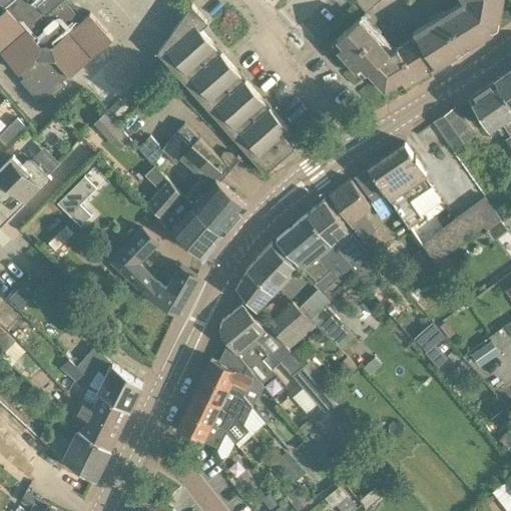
[(0,56),(17,76),(17,75),(21,80),(18,83),(34,101),(34,100),(40,107),(47,101),(64,86),(60,83),(66,78),(67,79),(110,41),(87,15),(79,22),(61,1),(62,0),(0,0),(0,56)]
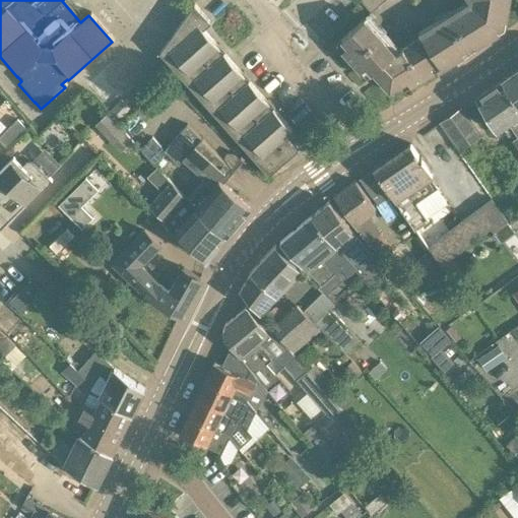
[(369,15),(386,0),(359,0),(357,2),(369,15)]
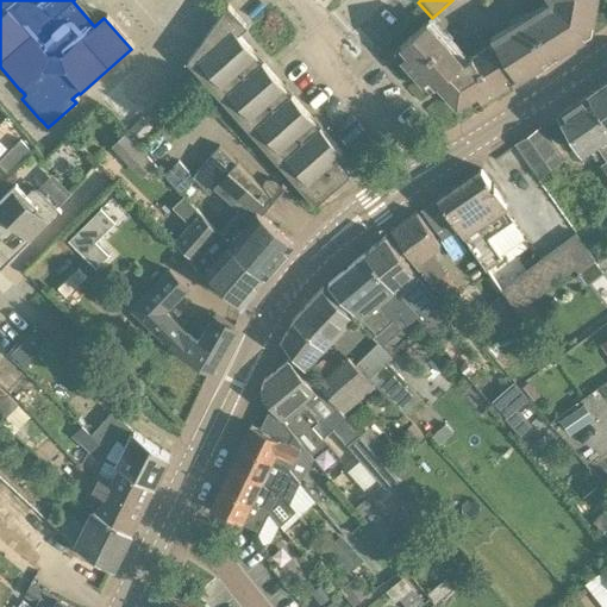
[(489,47),(514,83),(588,37),(594,0),(551,0),(556,5),(489,47)]
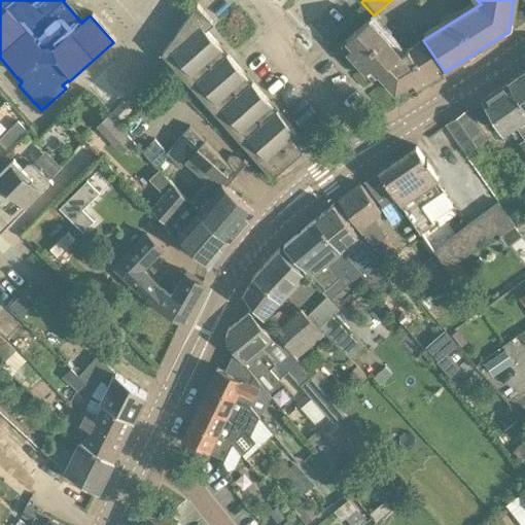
[(211,26),(195,7),(162,58),(270,180),(300,154),(294,148),(288,142),(294,136),(274,113),(271,115),(265,108),(268,106),(249,85),(246,88),(240,80),(242,78),(224,57),(221,60),(214,51),(217,49),(203,33),(211,26)]
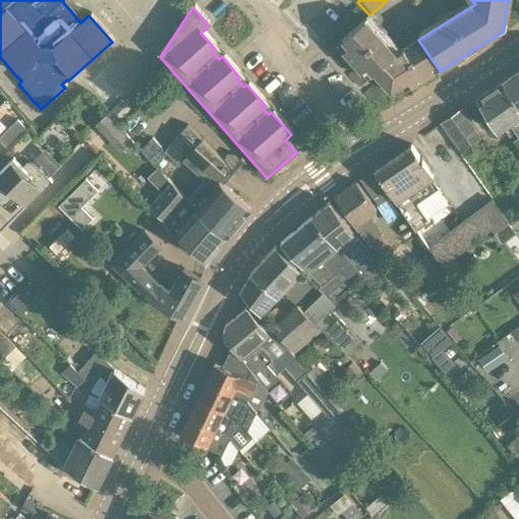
[(440,71),(418,40),(418,38),(397,51),(366,18),(333,48),(358,74),(363,68),(387,95),(397,89),(401,95),(440,71)]
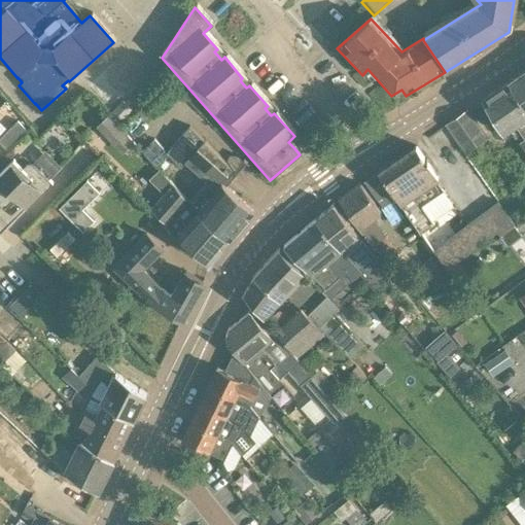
[(524,114),(524,69),(505,83),(524,114)]
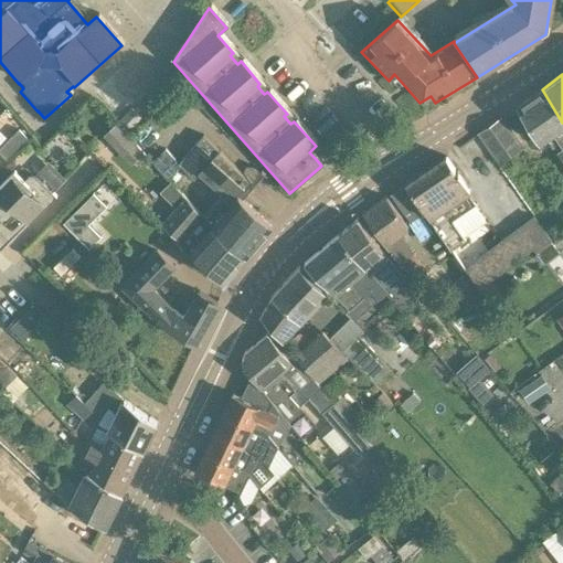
[(562,123),(542,89),(514,109),(537,147),(550,138),(560,152),(554,157),(562,170),(561,171),(562,174),(562,123)]
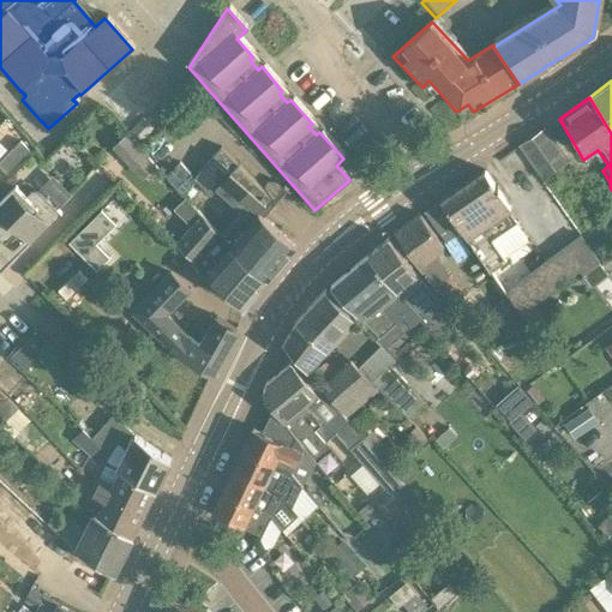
[(141,121),(124,137),(135,148),(150,131),(141,121)]
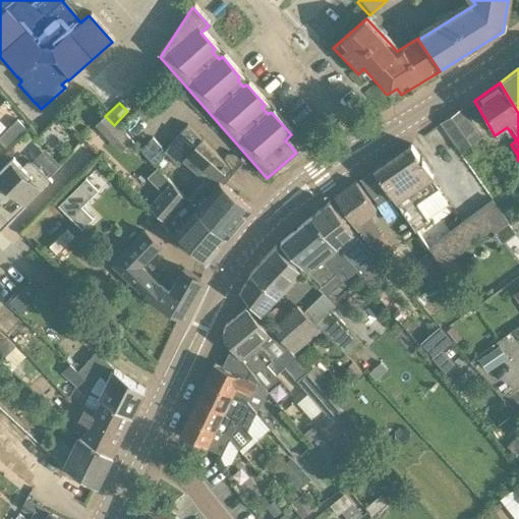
[(456,156),(479,139),(461,112),(438,127),(456,156)]
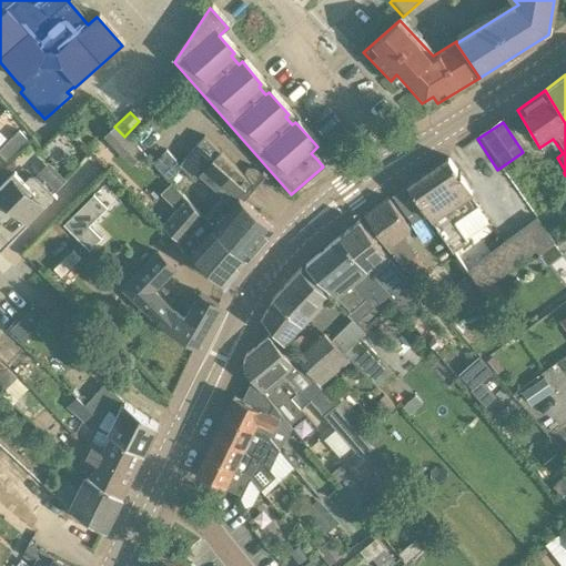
[(129,169),(141,157),(112,128),(101,139),(129,169)]
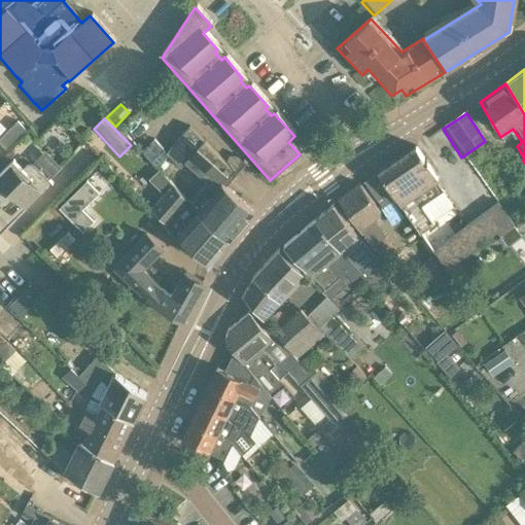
[(0,147),(5,152),(25,132),(16,124),(0,139),(0,147)]
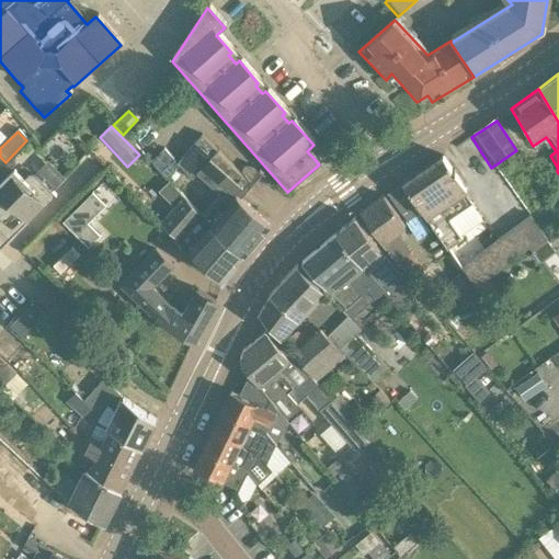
[(200,138),(174,167),(175,168),(191,182),(194,178),(224,207),(246,183),(200,138)]
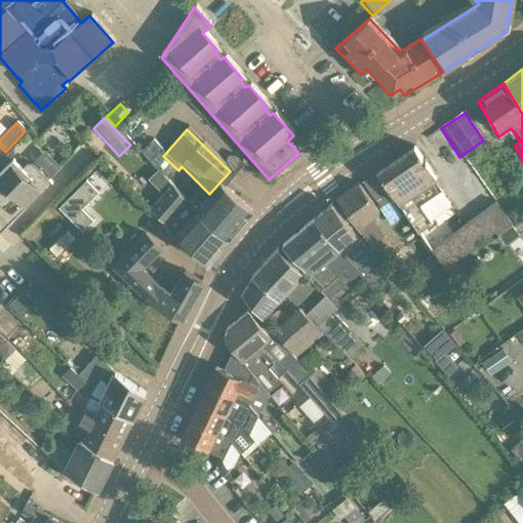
[(164,157),(163,156),(151,143),(138,155),(153,169),(155,168),(161,160),(164,157)]
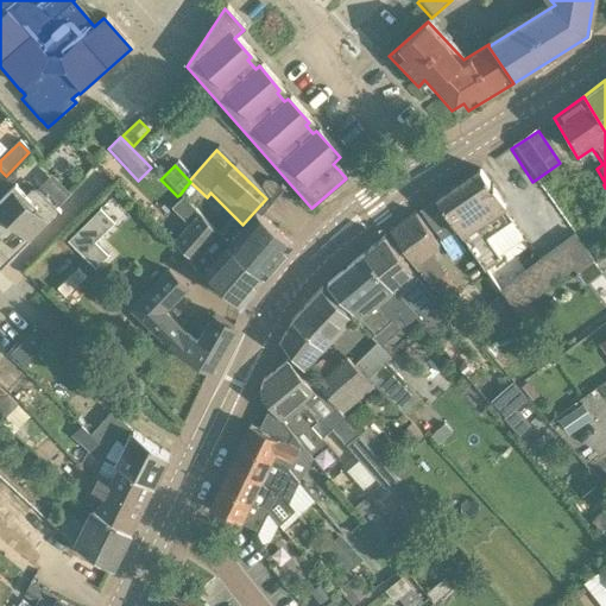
[(435,201),(449,225),(483,272),(497,262),(483,240),(509,223),(500,210),(503,209),(478,172),(435,201)]
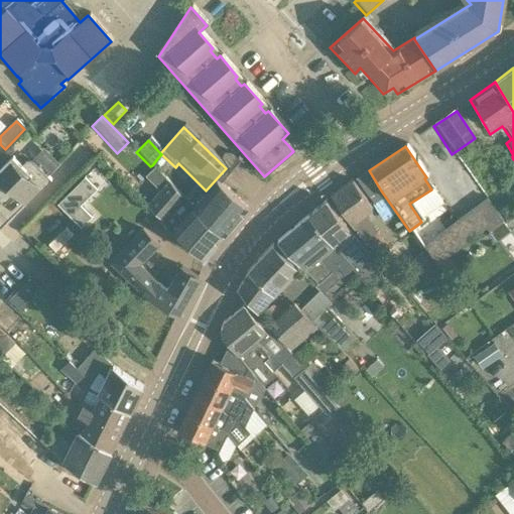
[(158,157),(152,165),(157,169),(164,162),(158,157)]
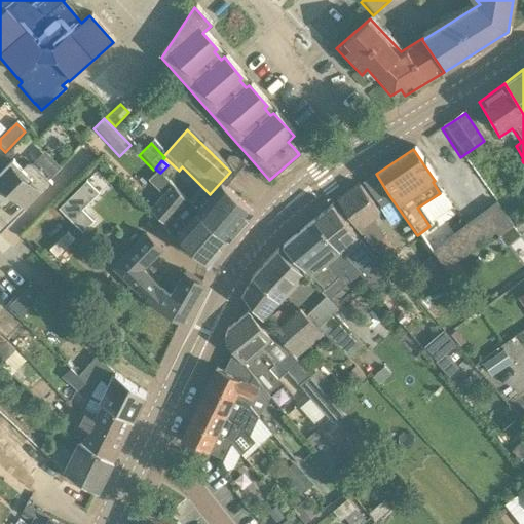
[(21,171),(11,161),(0,173),(0,209),(1,210),(11,199),(25,212),(50,186),(30,165),(25,165),(21,171)]
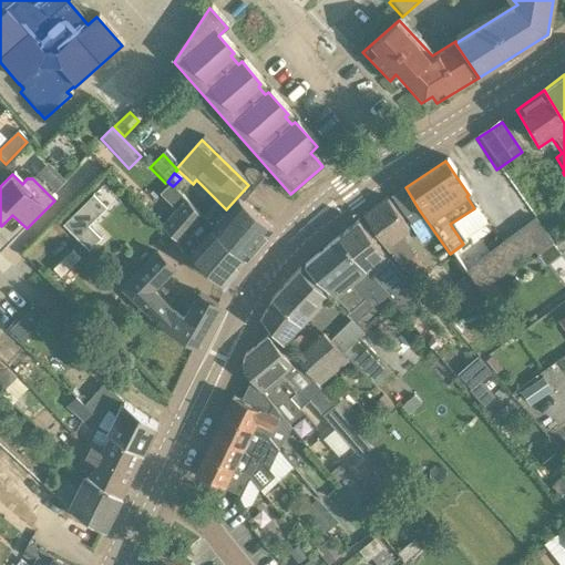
[(404,221),(419,209),(406,187),(389,198),(404,221)]
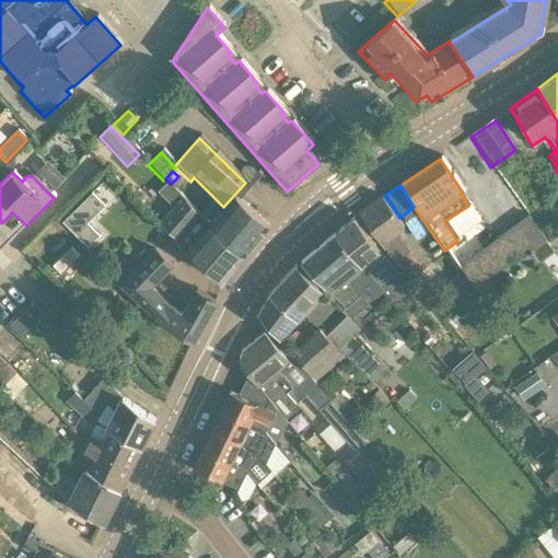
[(406,280),(419,270),(406,253),(393,236),(403,229),(382,197),(357,212),(379,247),(406,280)]
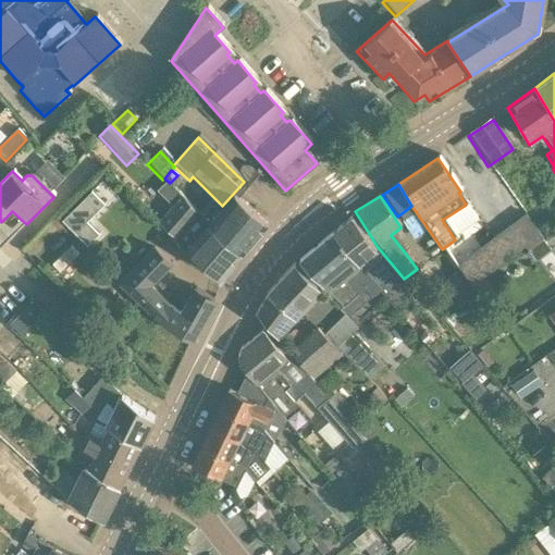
[(213,198),(198,218),(206,223),(238,257),(266,224),(232,197),(222,206),(213,198)]
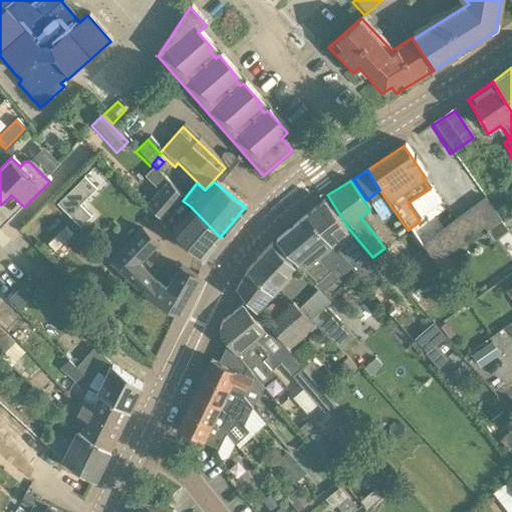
[(190,206),(183,201),(178,196),(179,195),(167,184),(145,207),(160,221),(169,230),(202,260),(204,257),(203,256),(220,237),(190,206)]
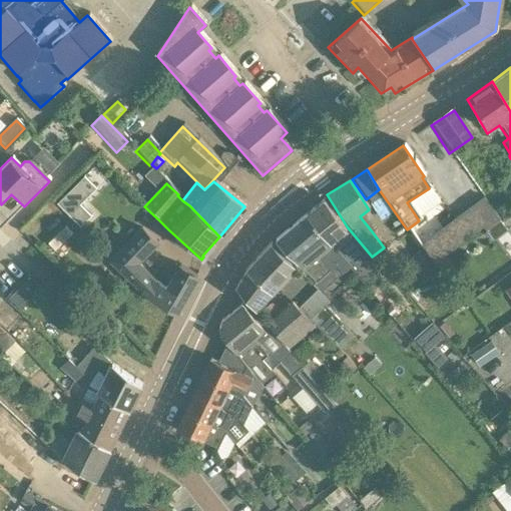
[(483,232),(499,220),(482,198),(421,244),(435,264),(480,229),(483,232)]
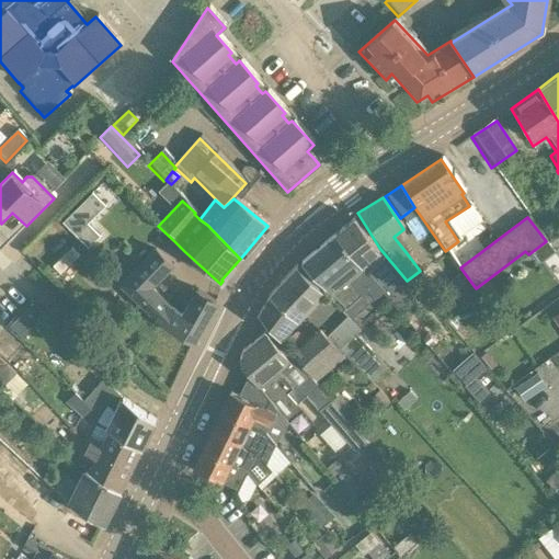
[(363,271),(378,291),(397,275),(378,253),(353,219),(333,235),(363,271)]
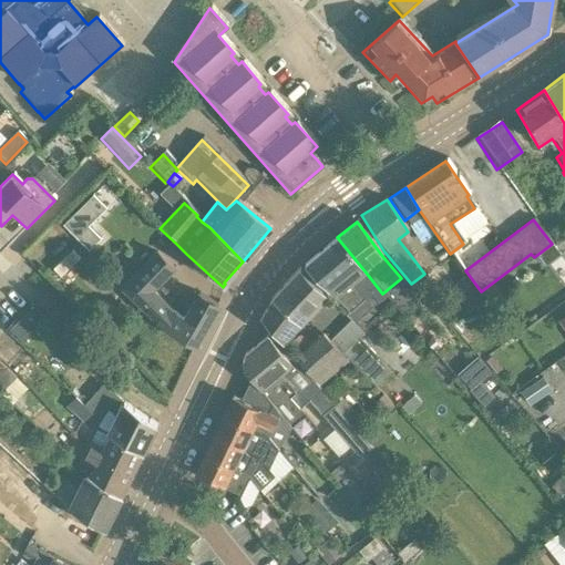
[(335,298),(348,314),(369,296),(378,306),(387,298),(382,294),(367,274),(337,237),(304,266),(332,299),(335,298)]
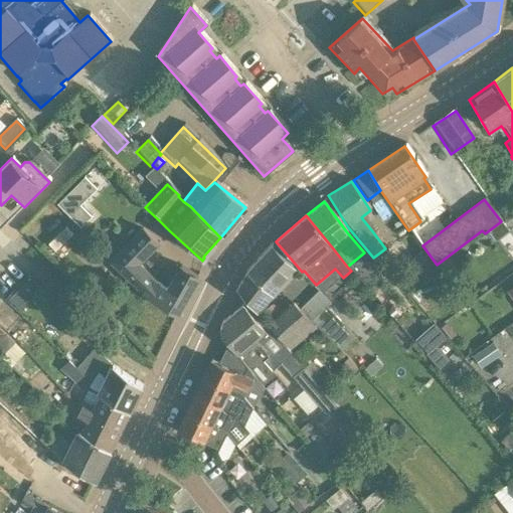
[(39,245),(68,274),(79,262),(62,245),(73,233),(61,222),(39,245)]
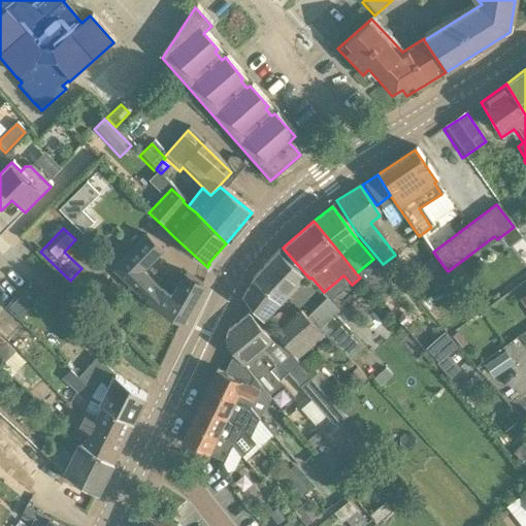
[(168,295),(142,272),(161,253),(143,235),(108,270),(143,304),(144,302),(179,323),(201,285),(182,273),(168,295)]
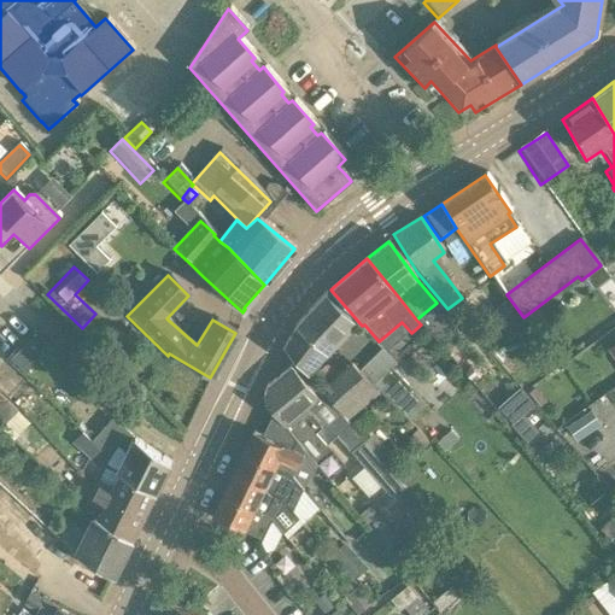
[(304,378),(324,356),(356,326),(324,294),(294,326),(281,349),(304,378)]
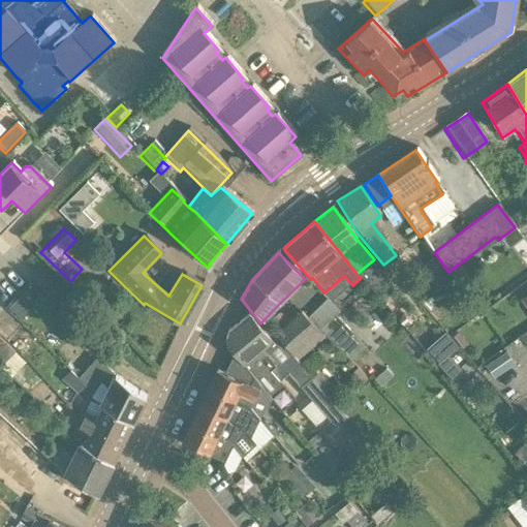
[(439,265),(433,256),(422,266),(428,274),(439,265)]
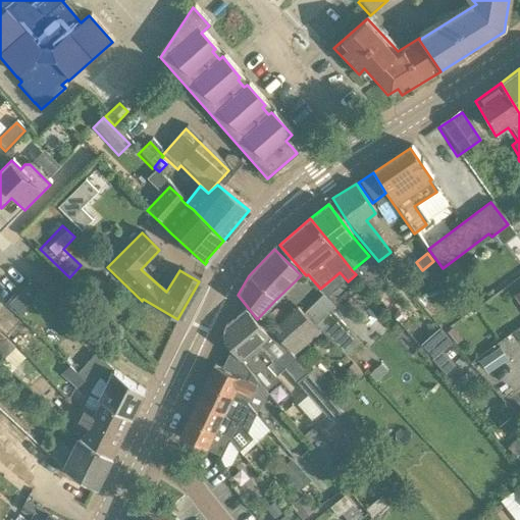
[(451,262),(443,268),(442,269),(450,280),(459,273),(451,262)]
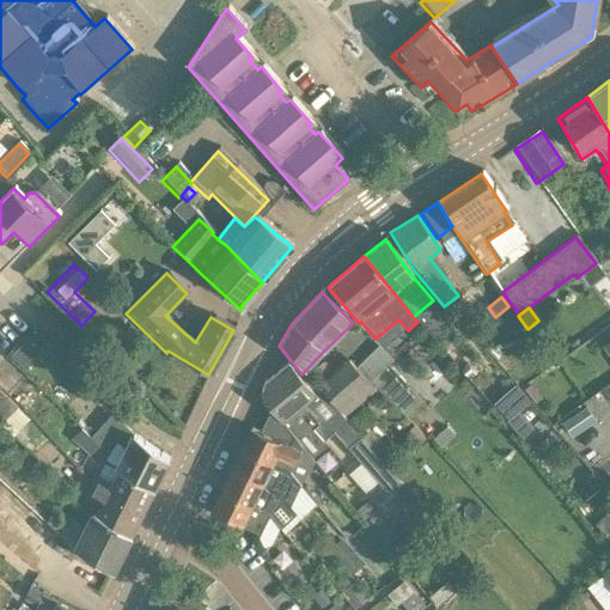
[(511,323),(507,319),(499,325),(494,318),(482,327),(488,335),(485,336),(488,341),(511,323)]
